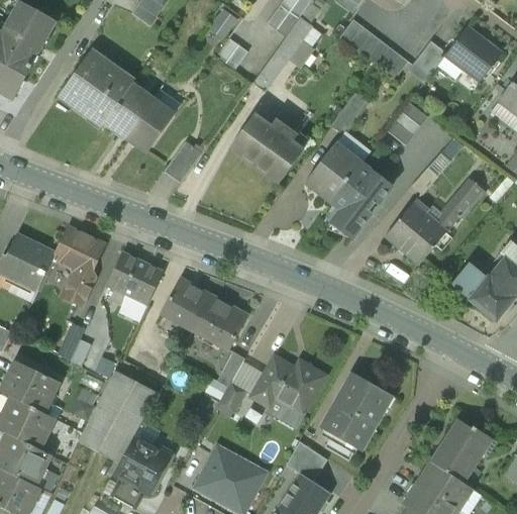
[(0,32),(0,94),(11,101),(37,54),(36,53),(55,20),(18,0),(0,32)]
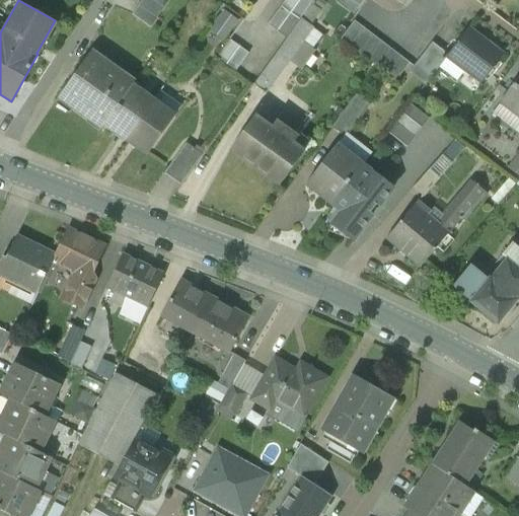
[(141,0),(139,3),(157,16),(168,0),(141,0)]
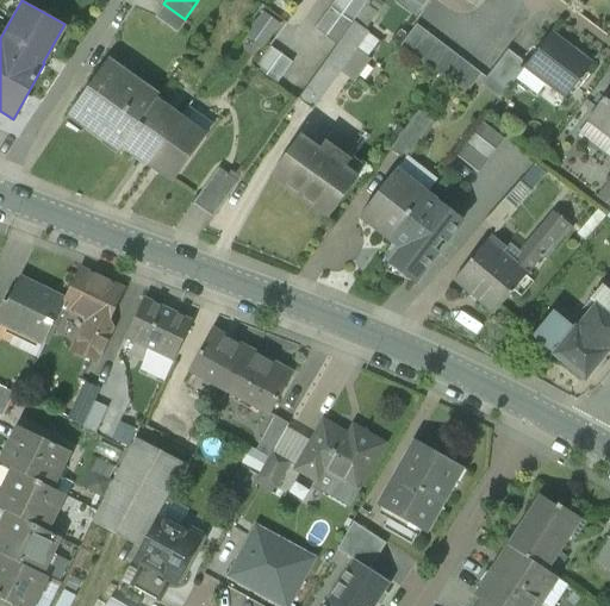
[(330,36),(350,8),(367,20),(378,6),(369,0),(330,0),(313,24),(330,36)]
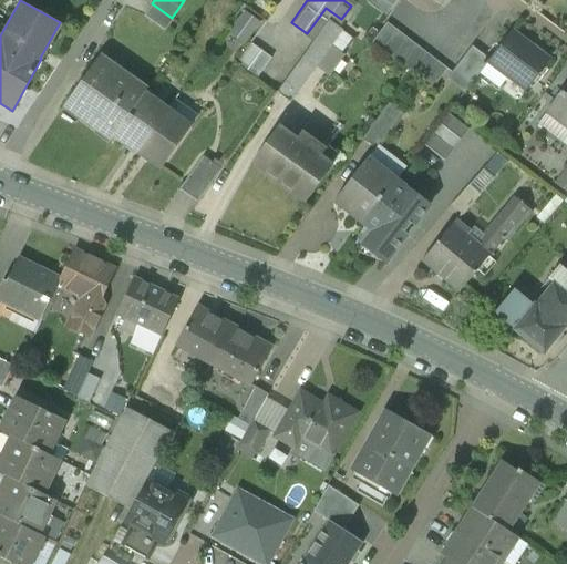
[(367,0),(385,14),(395,0),(367,0)]
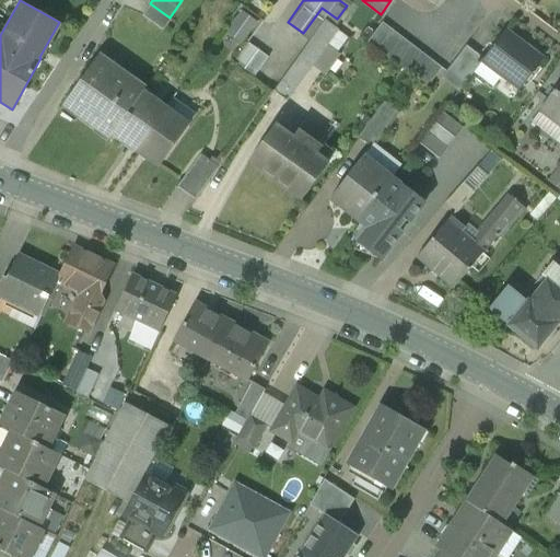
[(225,28),(242,39),(257,19),(241,7),(225,28)]
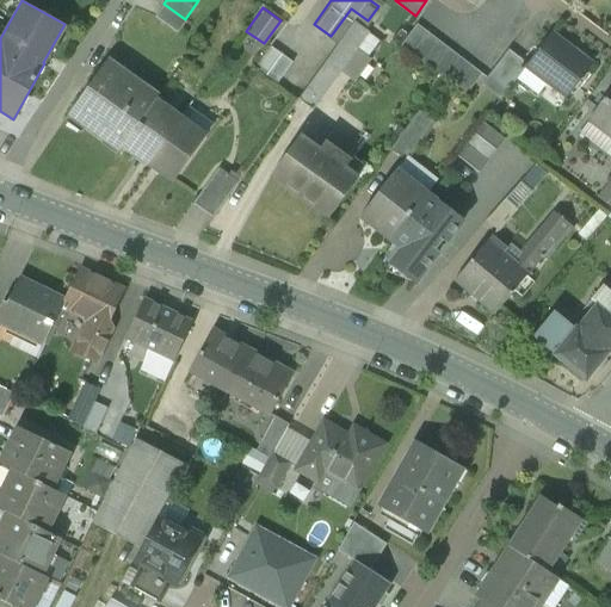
[(353,20),(297,98),(310,107),(368,30),(353,20)]
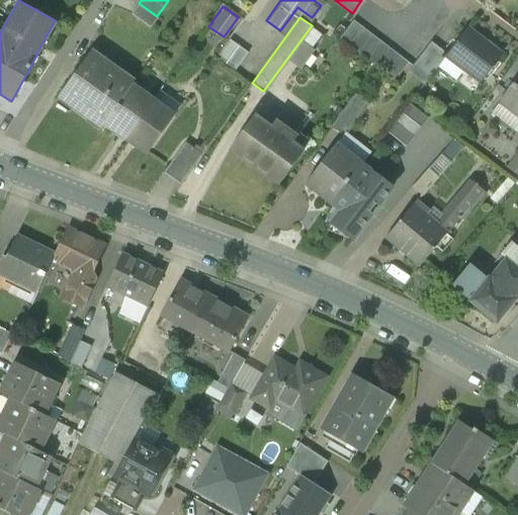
[(391,47),(353,19),(340,37),(376,65),(391,47)]
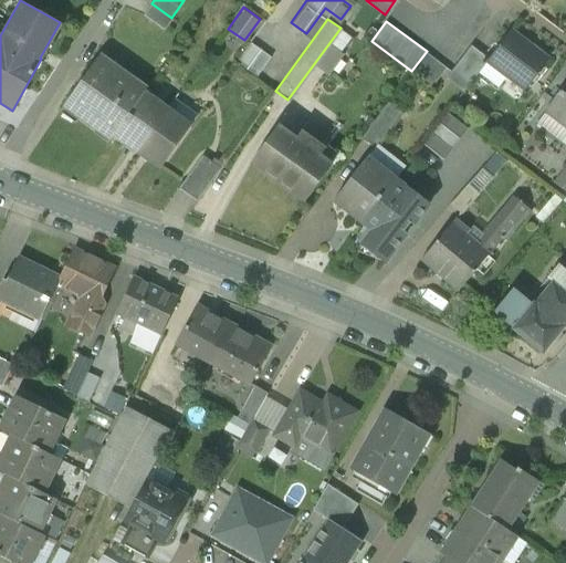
[(488,59),(479,70),(495,83),(501,82),(505,76),(523,90),(548,55),(528,41),(527,43),(511,30),(488,59)]
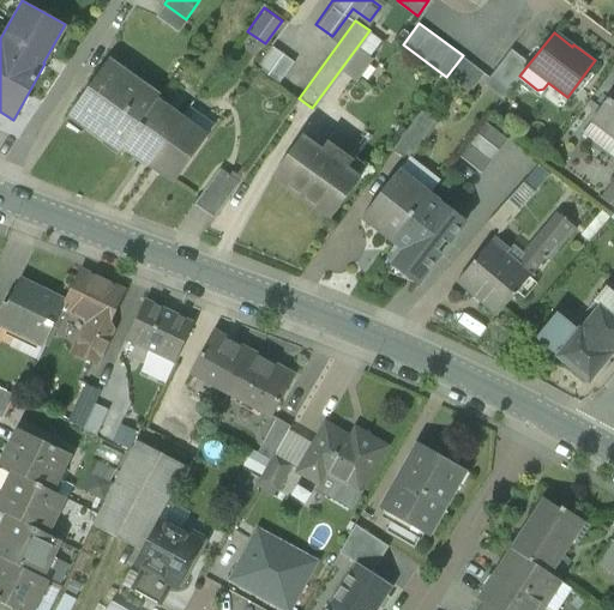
[(259,61),(281,77),(294,59),(272,43),(259,61)]
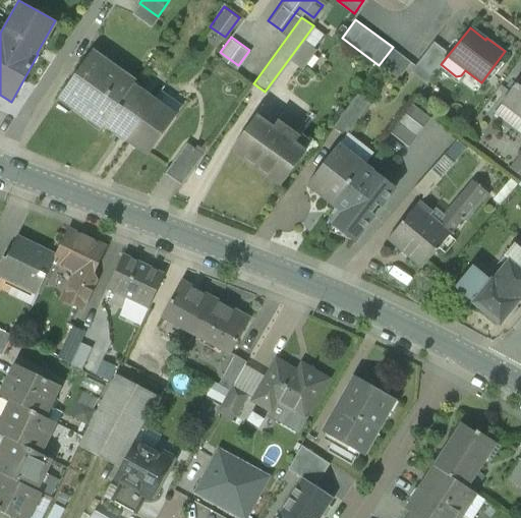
[(433,41),(415,64),(431,77),(441,64),(449,54),(445,51),(446,50),(433,41)]
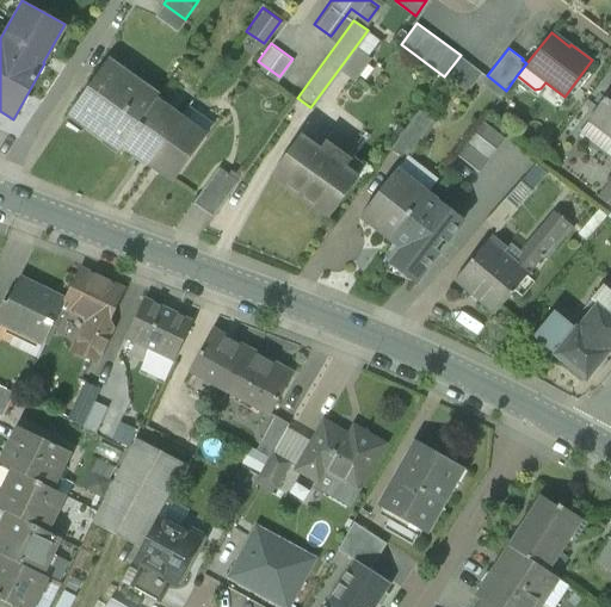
[(482,72),(461,55),(444,76),(466,93),(482,72)]
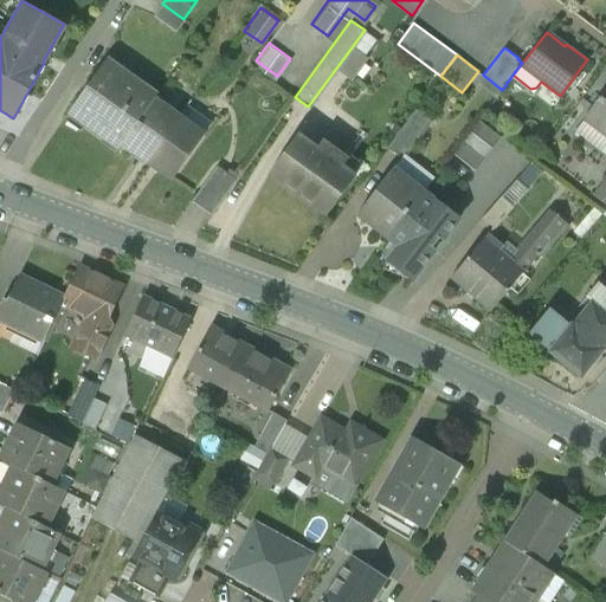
[(156,95),(107,59),(68,112),(117,148),(122,142),(154,98),(156,95)]
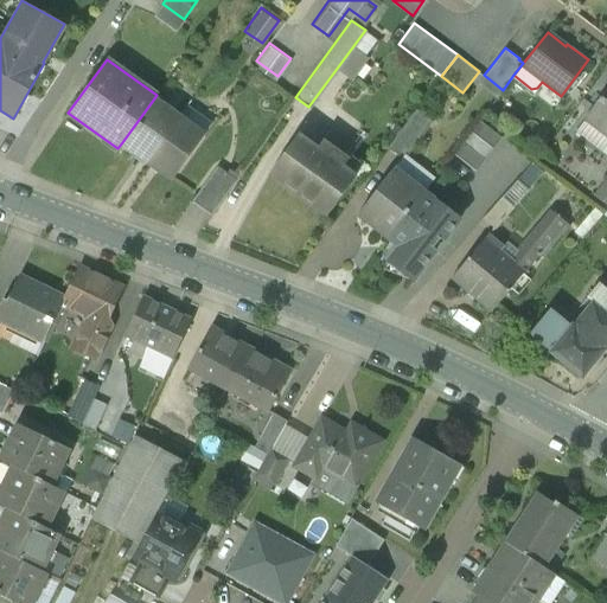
[(503,90),(484,75),(478,83),(497,97),(503,90)]
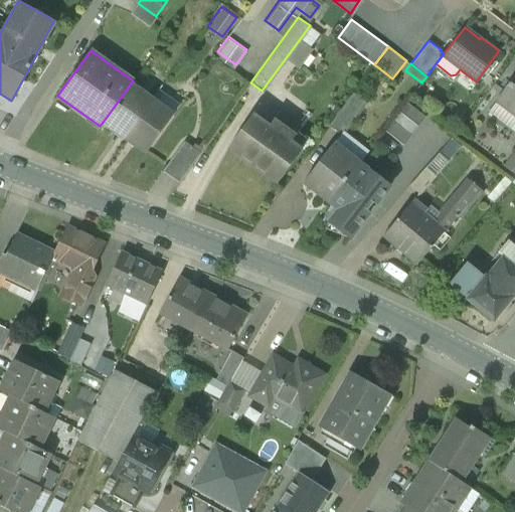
[(514,73),(489,110),(511,127),(514,121),(514,73)]
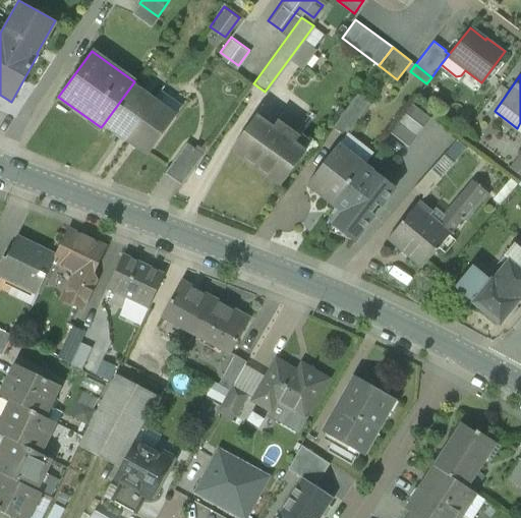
[(132,84),(105,122),(126,137),(154,100),(132,84)]
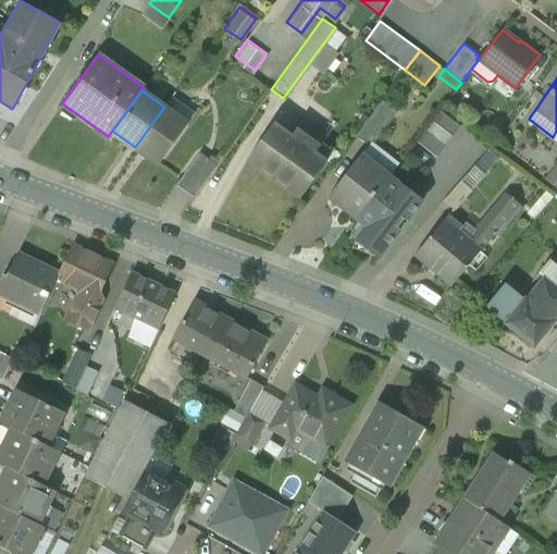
[(382,99),(356,134),(370,146),(397,111),(382,99)]
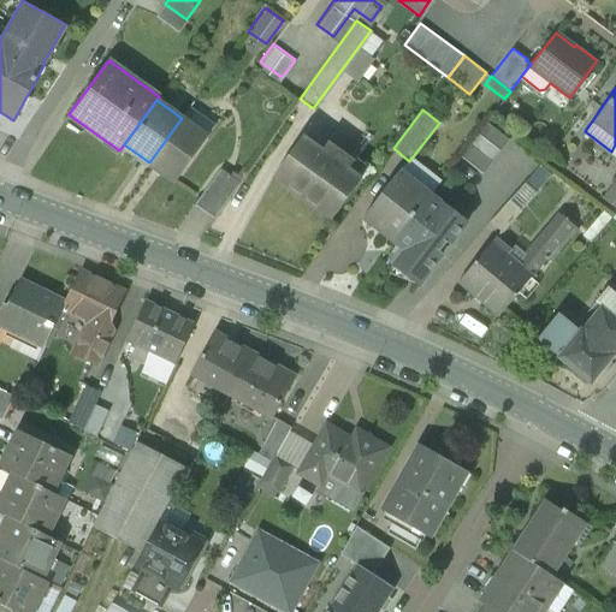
[(182,118),(149,162),(175,180),(207,136),(182,118)]
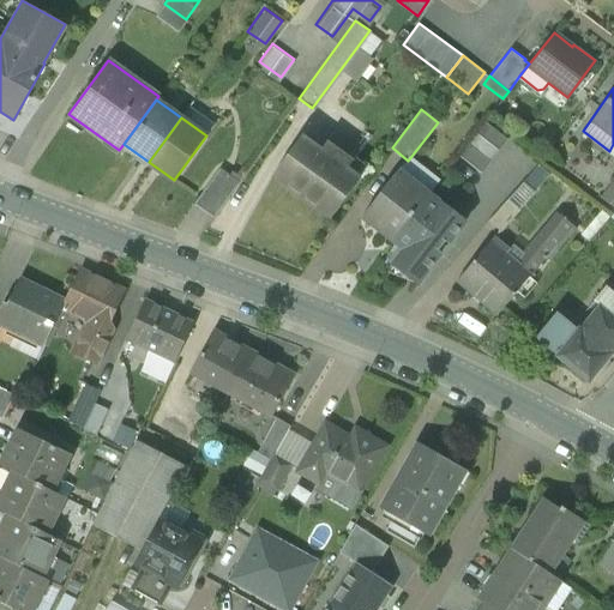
[(458,155),(481,171),(506,138),(485,121),(458,155)]
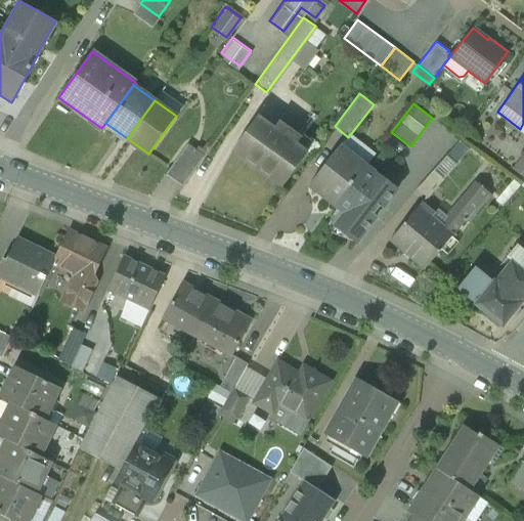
[(273,127),(257,115),(232,148),(282,184),(306,152),(295,143),(300,137),(294,132),(278,121),(273,127)]
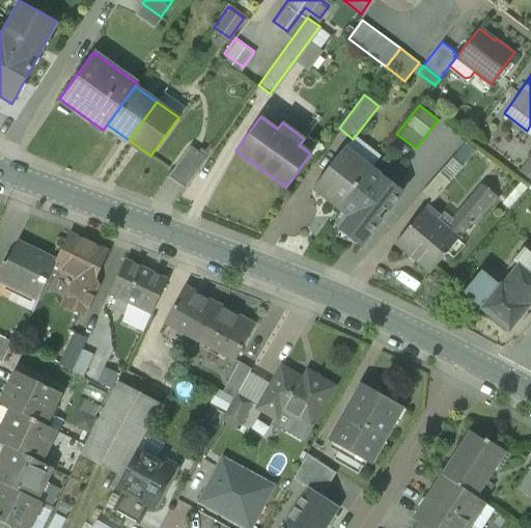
[(464,140),(452,154),(462,162),(474,147),(464,140)]
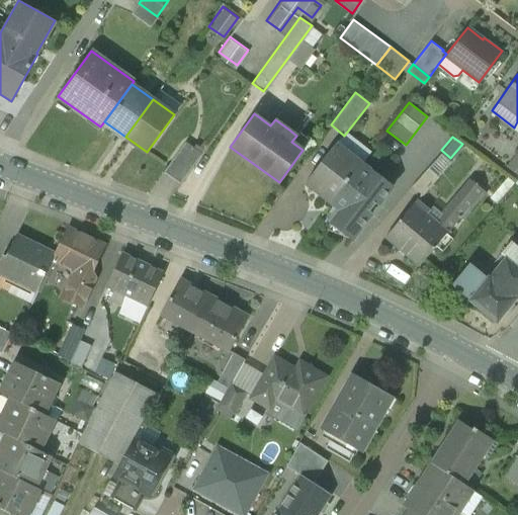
[(185,142),(164,171),(180,183),(201,154),(185,142)]
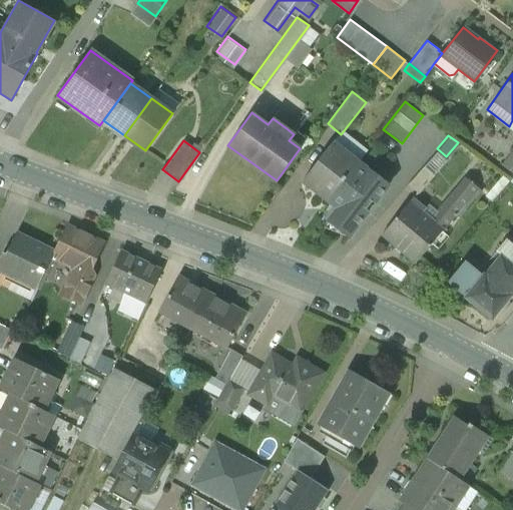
[(332,142),(302,180),(328,200),(358,162),(332,142)]
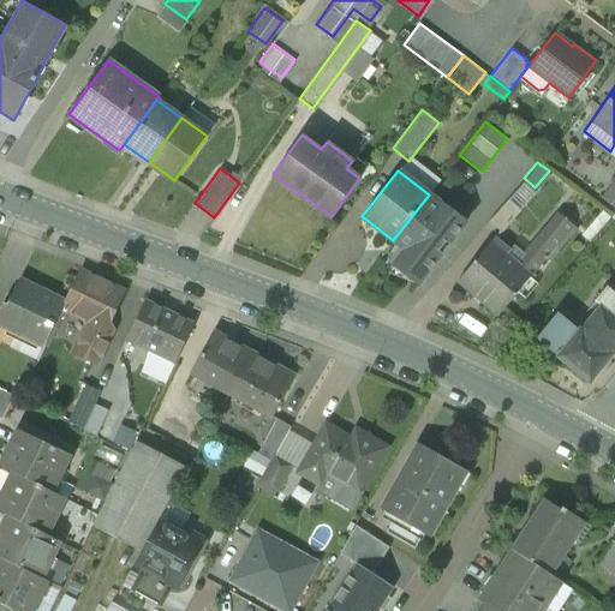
[(614,207),(614,177),(599,195),(614,208),(614,207)]
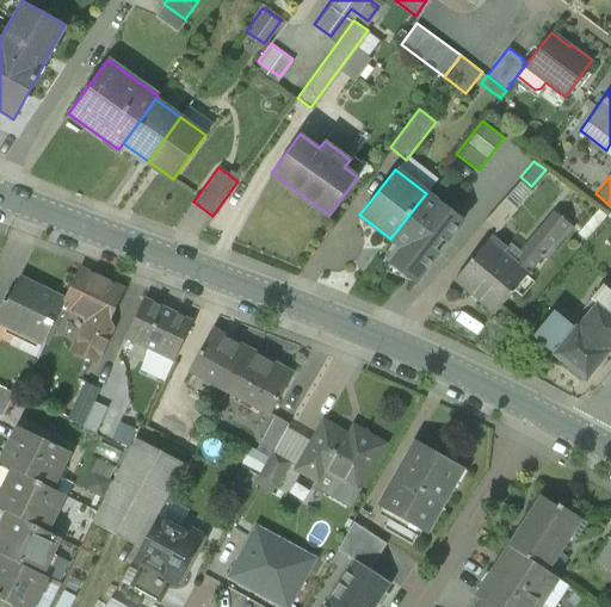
[(519,180),(486,218),(498,230),(518,208),(517,206),(531,191),(519,180)]
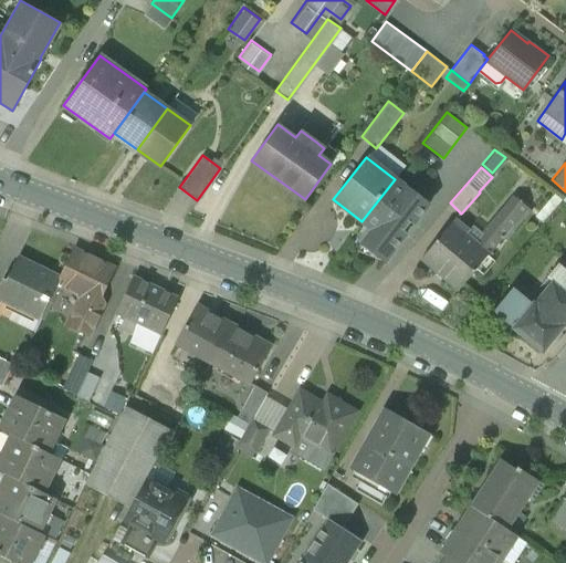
[(362,243),(385,260),(428,205),(395,179),(362,221),(373,229),(362,243)]
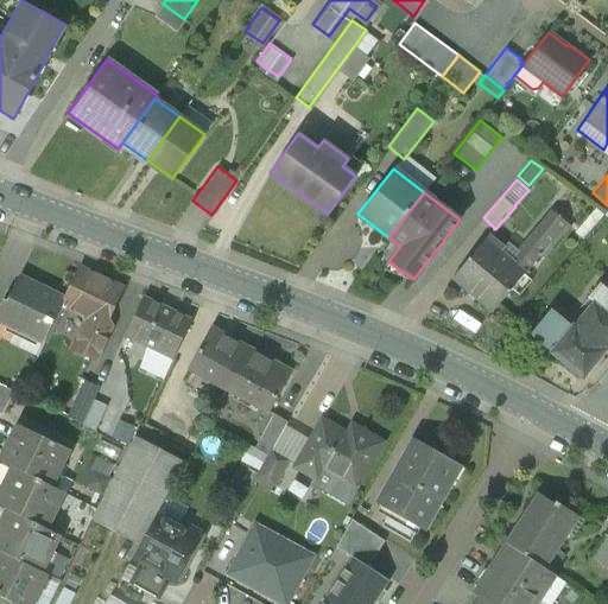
[(551,209),(511,258),(525,271),(565,222),(551,209)]
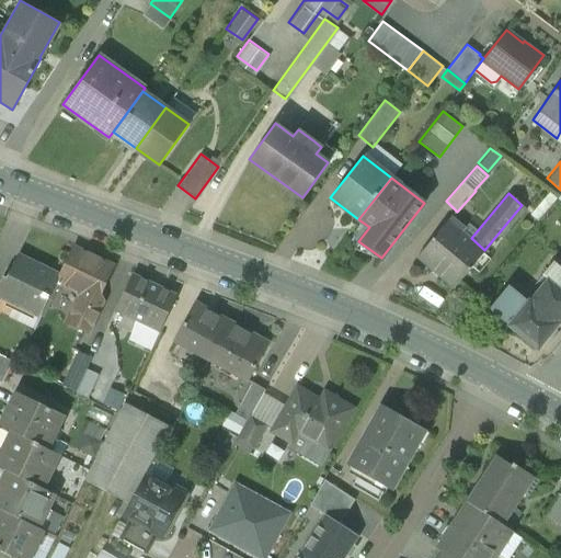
[(450,215),(416,255),(454,287),(484,250),(471,238),(461,230),(465,227),(450,215)]
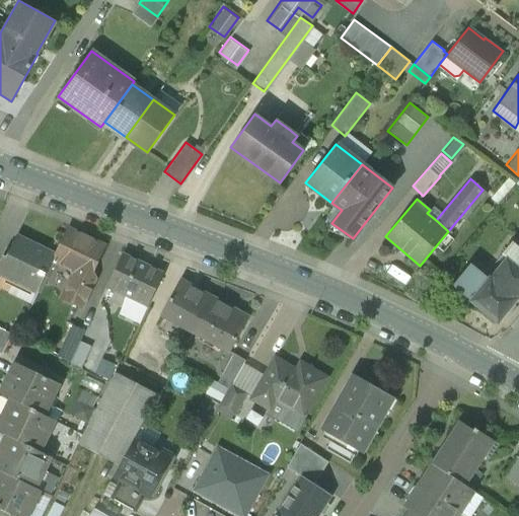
[(104,246),(67,228),(54,254),(52,259),(58,262),(77,271),(90,277),(104,246)]
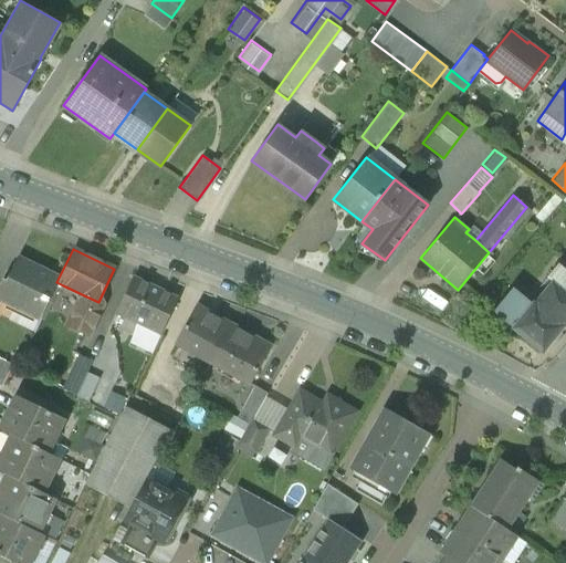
[(37,270),(17,260),(7,280),(2,278),(0,282),(0,298),(40,318),(56,282),(59,278),(38,267),(37,270)]
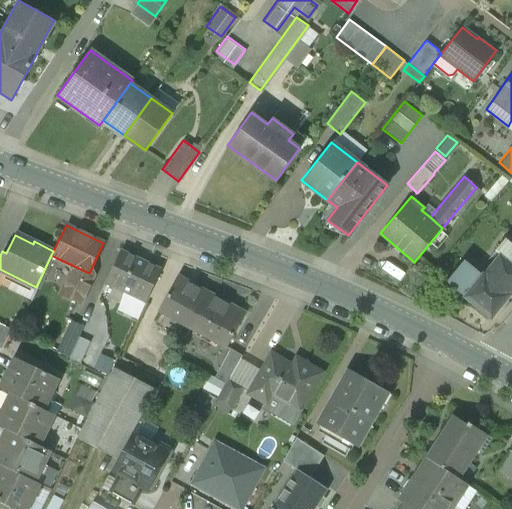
[(511,244),(504,238),(494,250),(498,253),(511,264),(511,244)]
